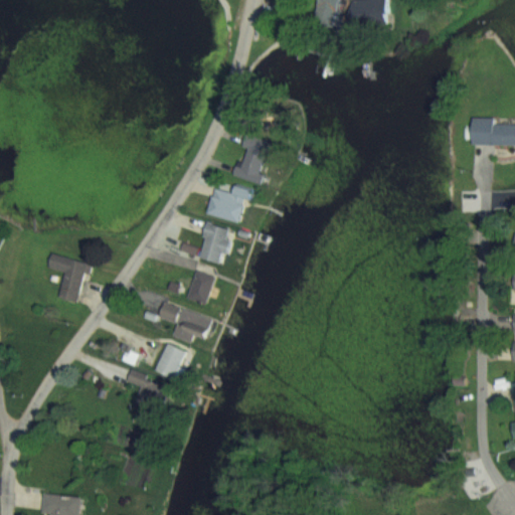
[(390,0),(353,0),(354,26),(391,25),(390,0)]
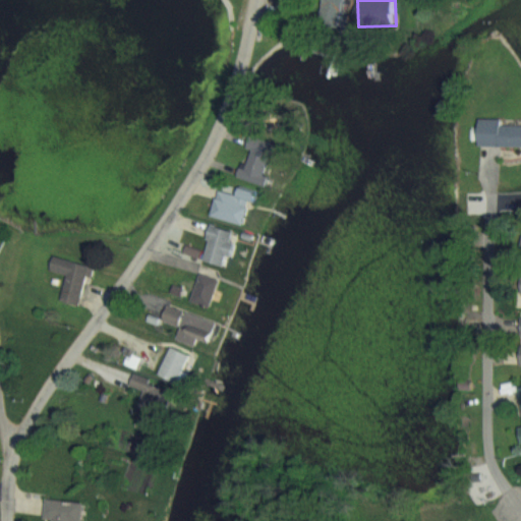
[(520,124),(504,124),(504,118),(480,118),(480,146),(520,146),(520,124)]
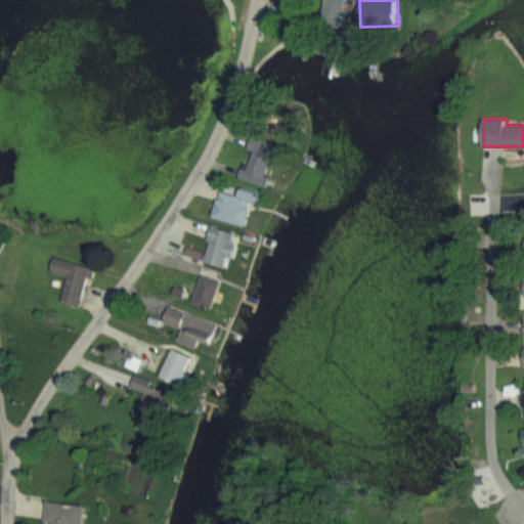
[(242,178),(270,185),(280,140),(252,133),(242,178)]
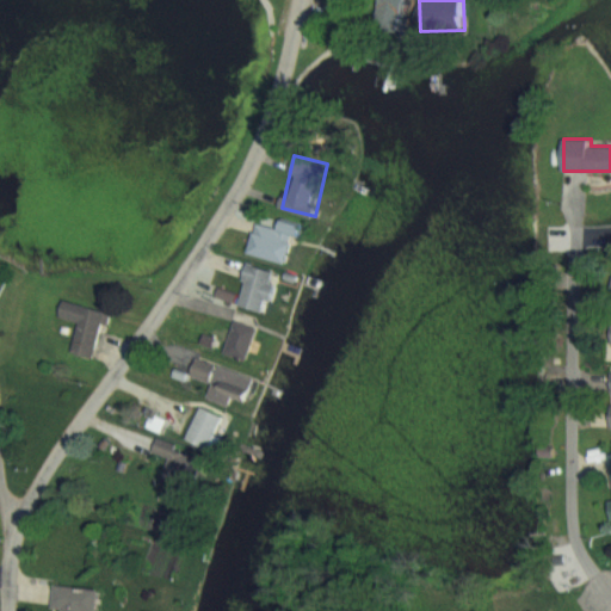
[(255,222),(248,254),(289,263),(297,221),(282,217),(279,227),(255,222)]
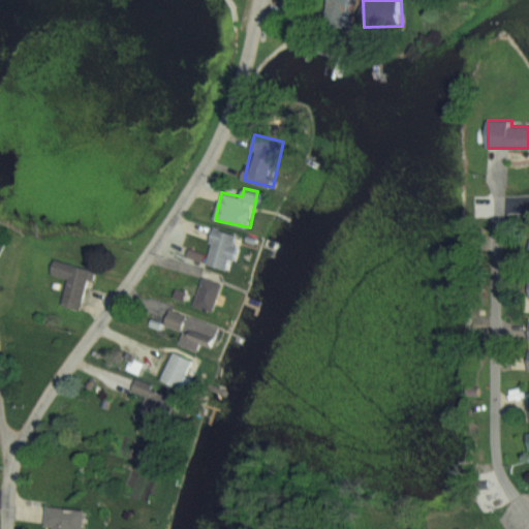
[(241,236),(215,227),(204,263),(228,272),(241,236)]
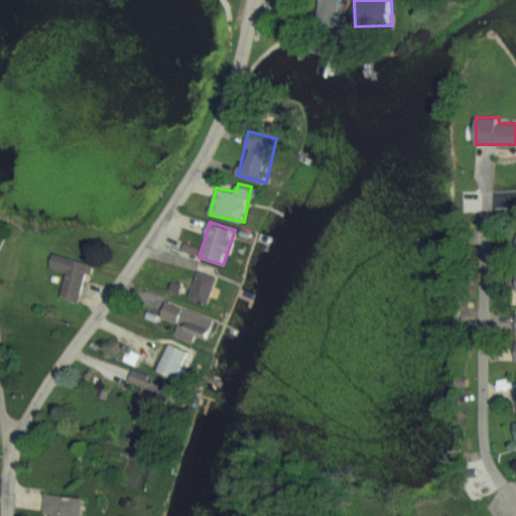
[(60,298),(80,302),(90,260),(54,253),(51,267),(67,271),(60,298)]
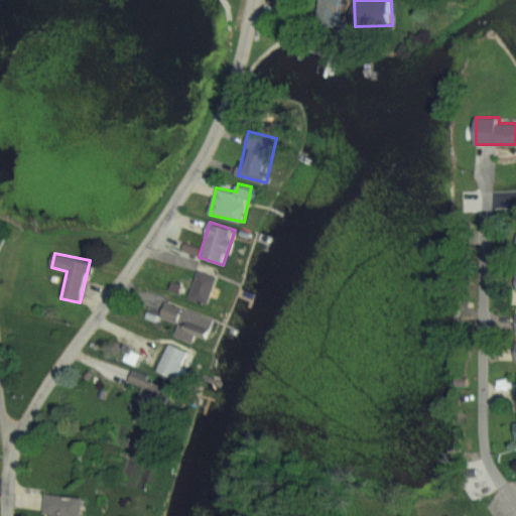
[(197,271),(187,297),(208,303),(217,277),(197,271)]
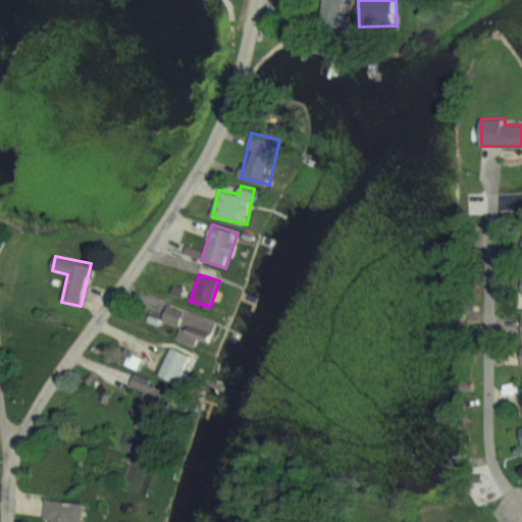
[(176,340),(196,346),(198,338),(212,343),(219,321),(169,305),(163,321),(180,327),(176,340)]
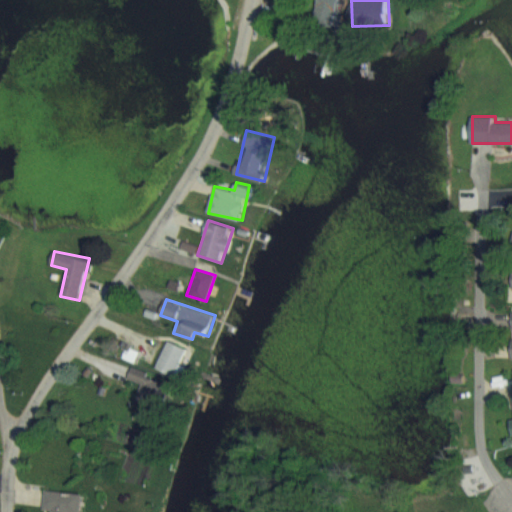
[(155,367),(174,376),(187,349),(169,340),(155,367)]
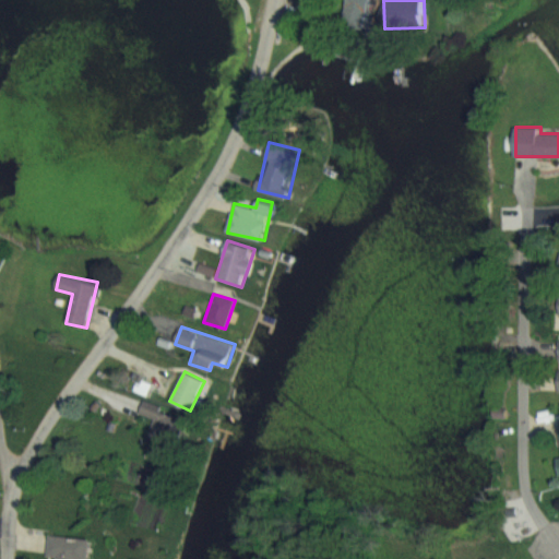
[(171,444),(182,414),(144,402),(141,414),(154,418),(149,437),(171,444)]
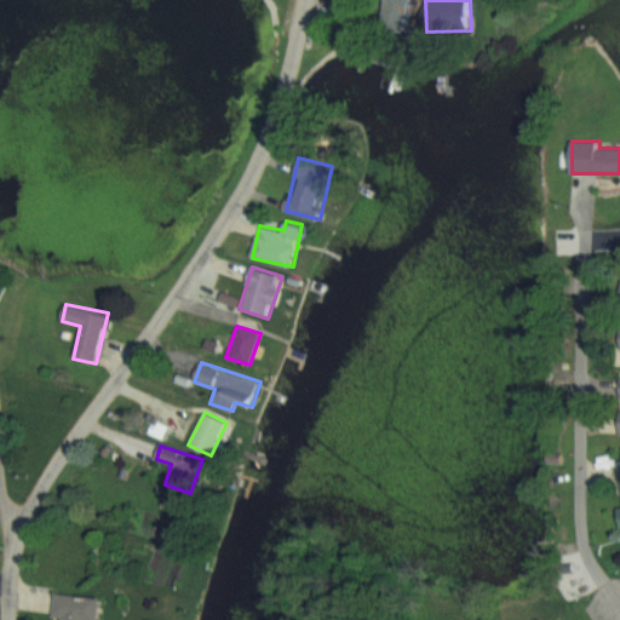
[(67,619),(65,619),(102,619),(104,597),(58,593),(56,618),(67,619)]
